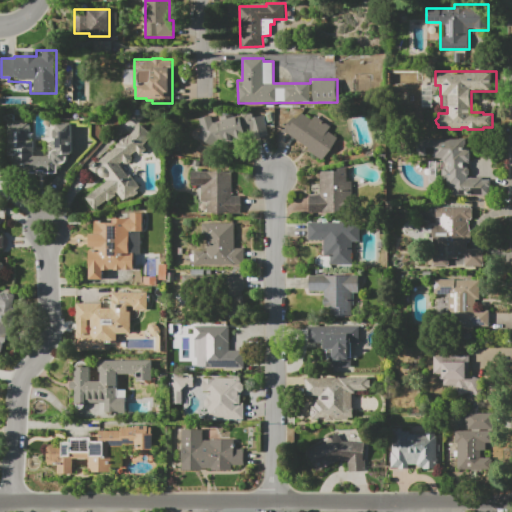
[(322,160),(283,129),(292,118),(294,120),(301,111),(311,119),(315,114),(330,127),(328,129),(340,139),(322,160)]
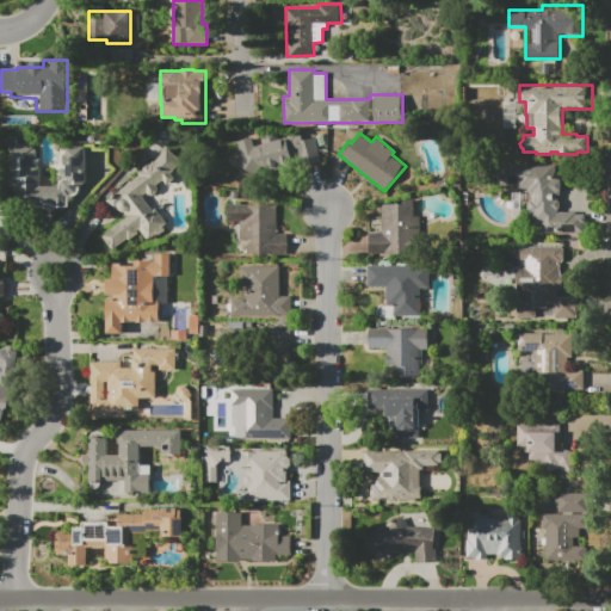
[(241,155),(238,141),(252,137),(254,147),(287,137),(288,135),(294,134),(296,135),(300,134),(302,141),(314,137),(322,162),(298,170),(296,164),(267,172),(266,167),(260,168),(255,176),(236,164),(241,155)]
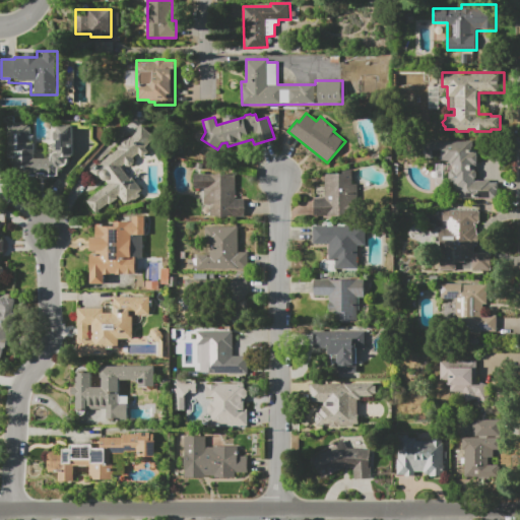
[(8,125),(28,125),(28,127),(31,127),(31,135),(28,135),(28,142),(33,142),(33,158),(51,158),(51,156),(53,154),(54,153),(56,152),(58,152),(58,150),(56,150),(56,141),(54,141),(54,132),(56,132),(56,126),(72,126),(72,153),(71,153),(71,157),(68,157),(68,158),(68,159),(67,161),(66,164),(66,165),(64,167),(63,167),(63,170),(58,170),(58,176),(45,176),(45,173),(13,173),(13,165),(10,165),(10,157),(8,157),(8,125)]
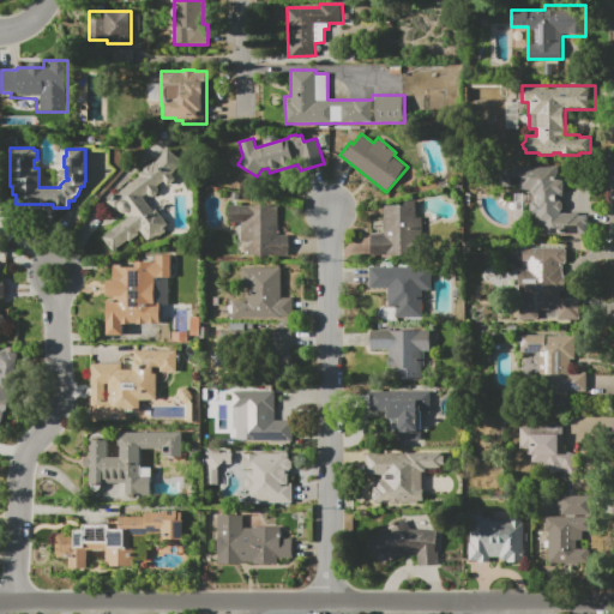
[(156,162),(168,149),(184,162),(173,174),(176,179),(168,186),(164,181),(158,186),(160,188),(149,197),(148,194),(144,197),(151,205),(152,204),(168,224),(164,228),(167,232),(160,236),(158,235),(157,236),(156,236),(152,239),(151,238),(148,240),(140,230),(139,232),(140,234),(130,241),(128,240),(114,251),(103,236),(128,218),(125,214),(124,215),(119,209),(115,211),(108,202),(140,176),(138,174),(144,170),(143,170),(143,168),(144,167),(145,166),(146,164),(149,164),(150,166),(156,162)]
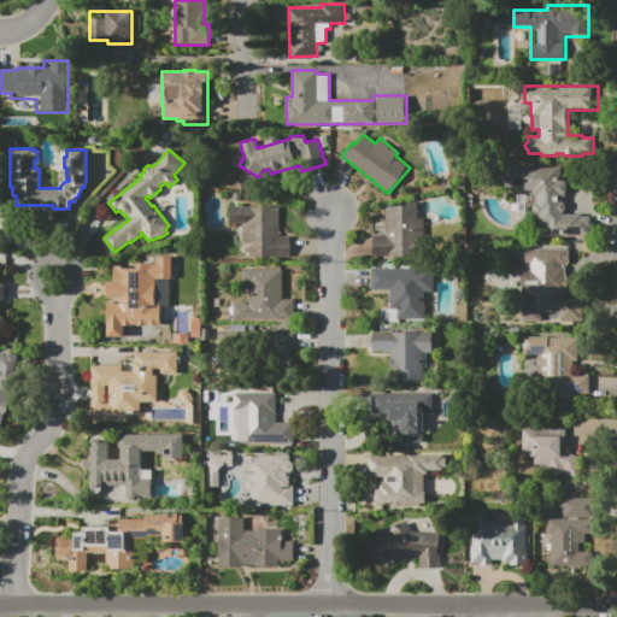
[(547,236),(547,234),(533,234),(533,204),(535,201),(540,201),(540,197),(535,197),(533,194),(533,191),(523,191),(523,187),(512,187),(511,188),(506,188),(506,187),(504,187),(504,186),(489,186),(489,168),(553,168),(553,166),(560,166),(560,175),(559,175),(559,178),(566,178),(566,194),(564,194),(563,213),(582,213),(582,216),(591,217),(591,236),(547,236)]
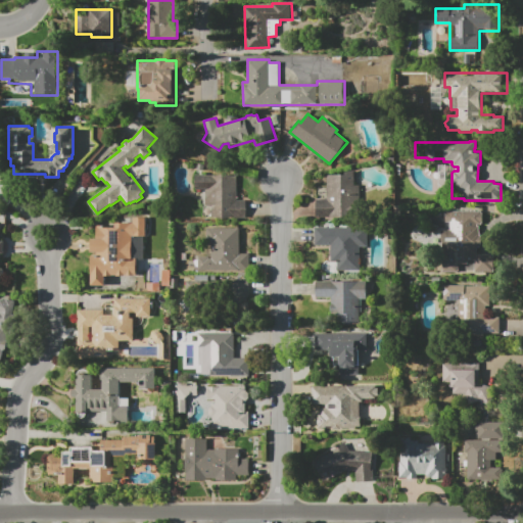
[(210,219),(210,206),(205,207),(205,190),(195,190),(195,176),(238,175),(238,199),(246,199),(246,218),(210,219)]
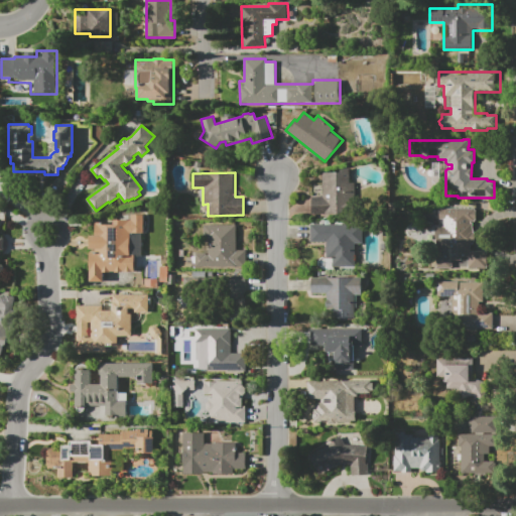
[(311,216),(311,197),(323,197),(323,173),(354,173),(354,216),(311,216)]
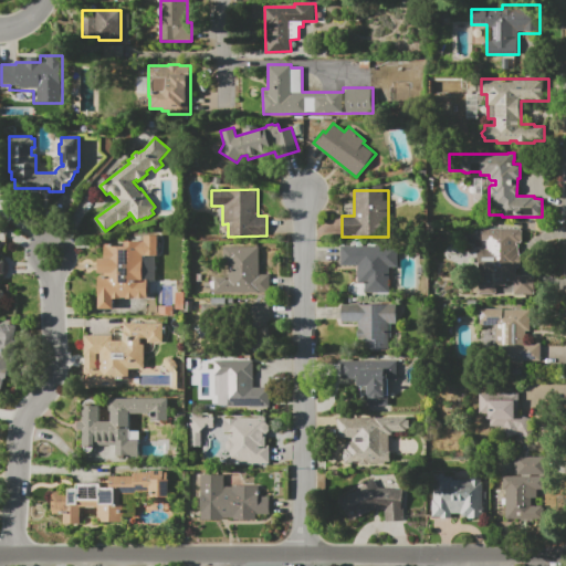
[(479,295),(479,248),(486,248),(486,241),(479,241),(479,229),(521,229),(521,230),(523,230),(523,241),(521,241),(521,243),(516,243),(516,245),(519,245),(519,252),(520,252),(520,257),(521,257),(521,265),(520,265),(520,269),(516,269),(516,274),(535,274),(535,295),(513,295),(513,283),(505,283),(505,285),(495,285),(495,295),(479,295)]
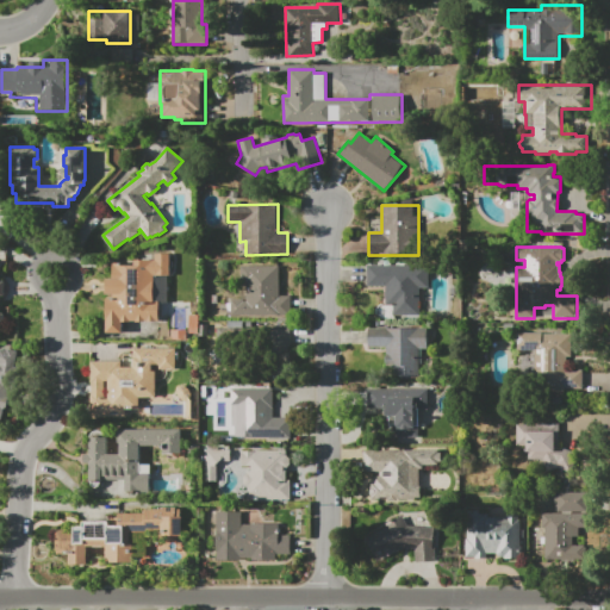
[(106,334),(106,298),(112,298),(112,294),(106,294),(106,279),(113,279),(112,263),(123,263),(123,266),(135,266),(135,260),(155,260),(155,254),(170,254),(170,275),(168,275),(168,302),(160,302),(160,322),(122,322),(123,334),(106,334)]
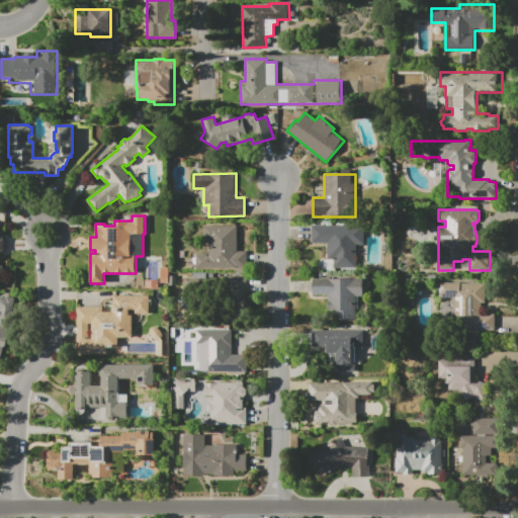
[(312,225),(364,225),(364,244),(359,244),(359,253),(357,253),(357,268),(333,268),(333,259),(327,259),(327,244),(312,244),(312,225)]
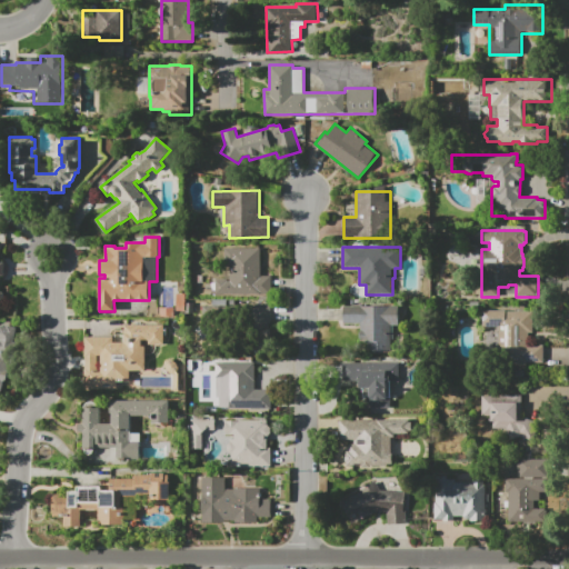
[(216,295),(216,279),(226,279),(226,248),(261,248),(262,276),(272,276),(272,295),(216,295)]
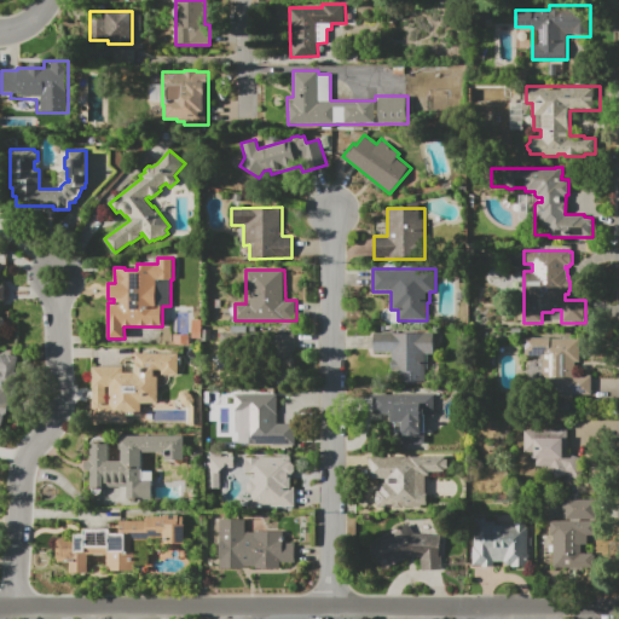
[(293,333),(267,333),(266,365),(293,365),(293,333)]
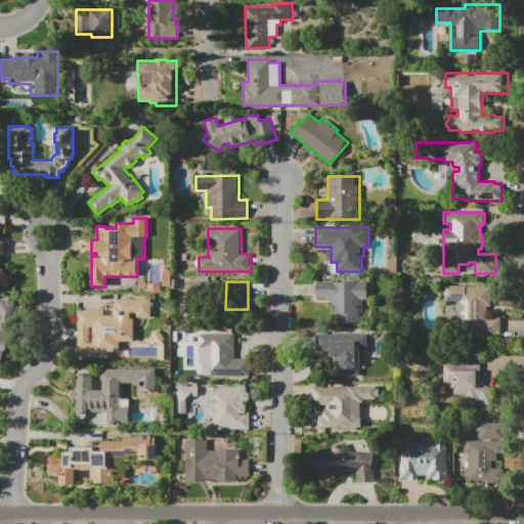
[(316,281),(369,281),(369,299),(361,299),(361,323),(338,323),(338,314),(331,314),(331,299),(316,299),(316,281)]
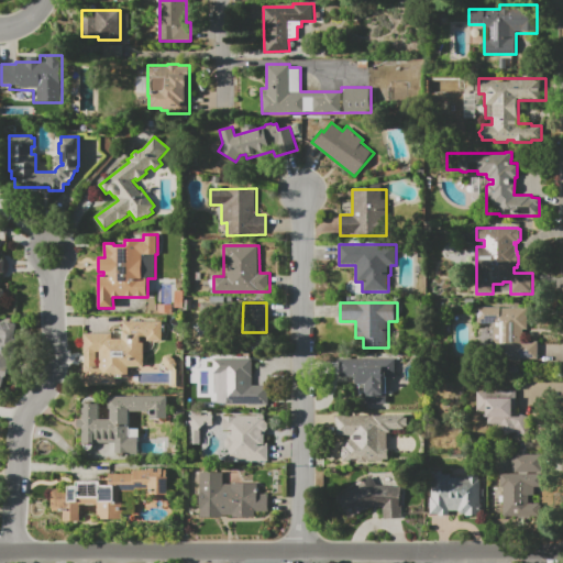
[(477,306),(529,306),(529,330),(523,330),(523,341),(538,341),(538,361),(504,361),(504,348),(493,348),(493,324),(477,324),(477,306)]
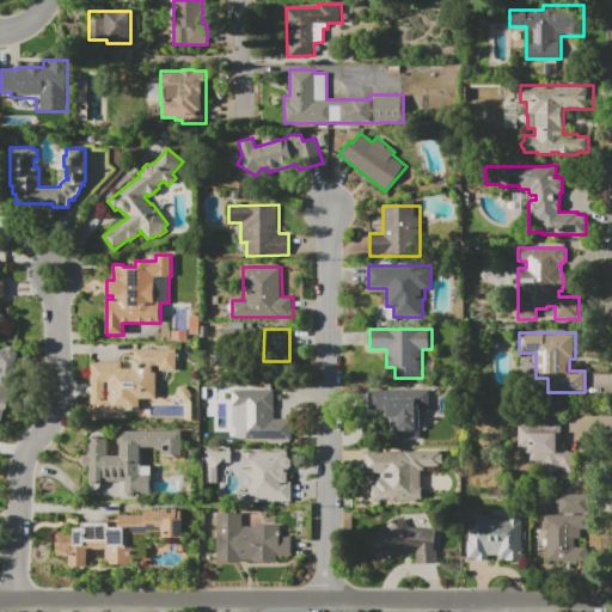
[(134,349),(177,349),(177,371),(160,371),(160,367),(153,367),(153,372),(157,372),(157,398),(140,399),(140,411),(128,411),(128,420),(91,420),(91,363),(122,363),(122,359),(123,356),(124,356),(126,355),(134,355),(134,349)]
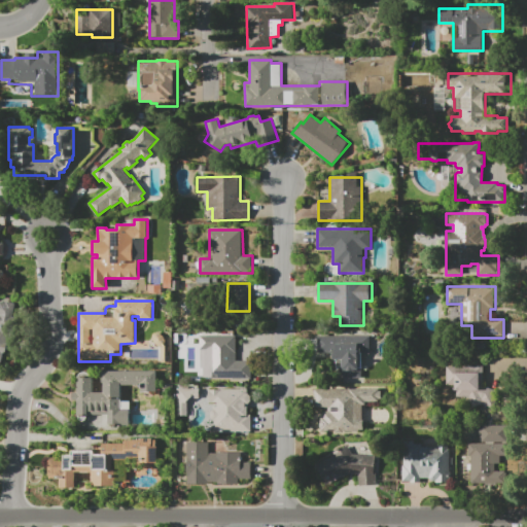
[(0,302),(7,304),(7,302),(16,304),(12,323),(10,323),(6,340),(8,340),(5,354),(3,353),(0,369),(0,302)]
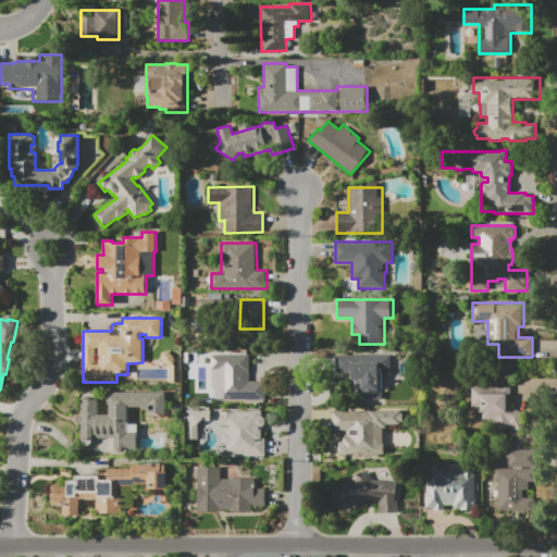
[(209,355),(249,354),(249,381),(265,381),(265,400),(214,401),(214,390),(212,390),(211,370),(210,370),(210,369),(209,369),(209,355)]
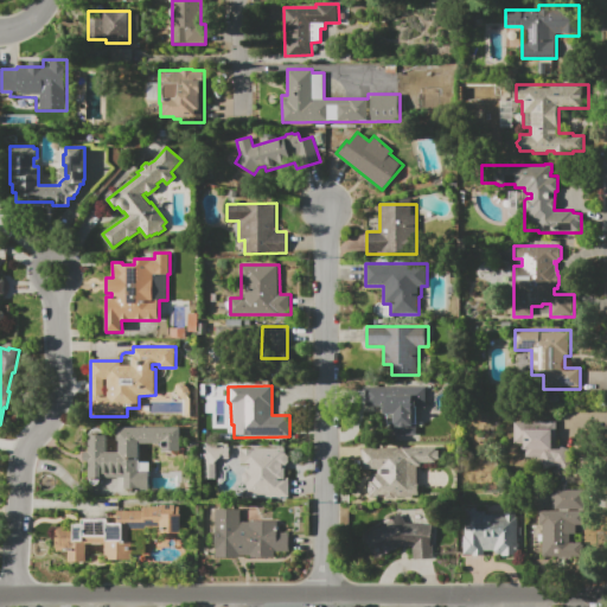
[(365,387),(426,387),(426,408),(417,408),(417,435),(390,435),(390,425),(387,425),(387,415),(383,415),(383,408),(365,408),(365,387)]
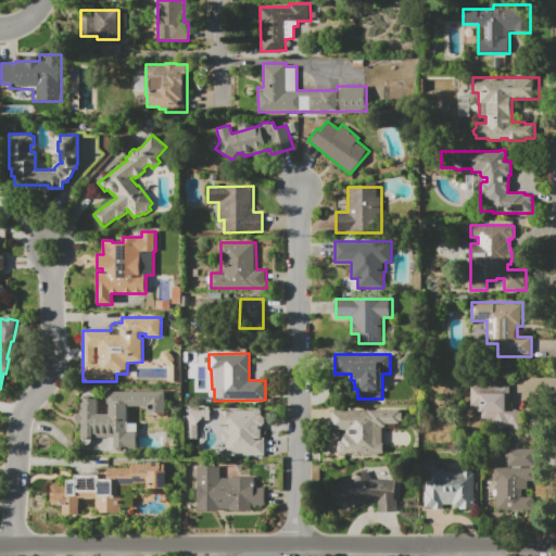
[(493,419),(481,419),(481,406),(471,406),(471,387),(509,387),(509,407),(526,413),(520,431),(507,427),(498,430),(493,419)]
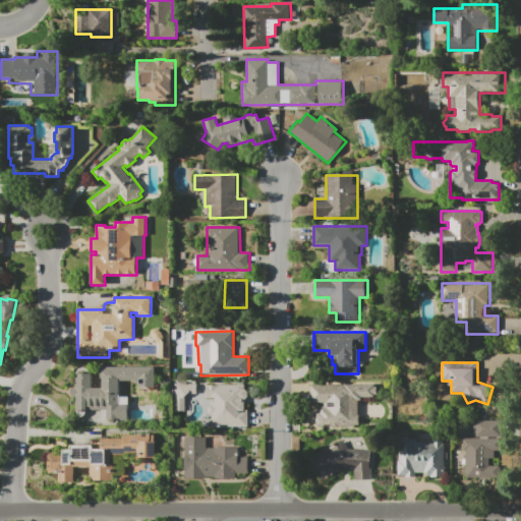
[(140,389),(139,389),(139,381),(119,381),(120,397),(128,397),(129,420),(76,420),(76,397),(71,397),(71,388),(76,388),(76,372),(77,372),(78,370),(79,369),(81,367),(83,367),(85,368),(88,369),(89,371),(89,372),(91,372),(91,387),(102,387),(102,379),(100,379),(100,366),(155,366),(155,388),(153,389),(152,391),(151,392),(149,394),(147,394),(145,394),(142,392),(141,391),(140,389)]
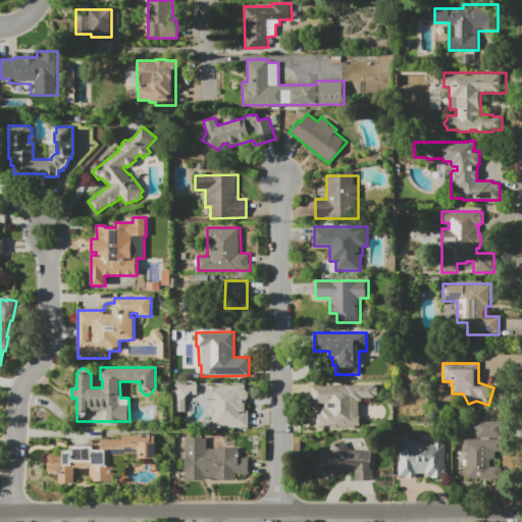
[(176,412),(176,384),(177,384),(177,382),(187,382),(187,384),(197,384),(197,395),(188,395),(186,397),(186,412),(176,412)]
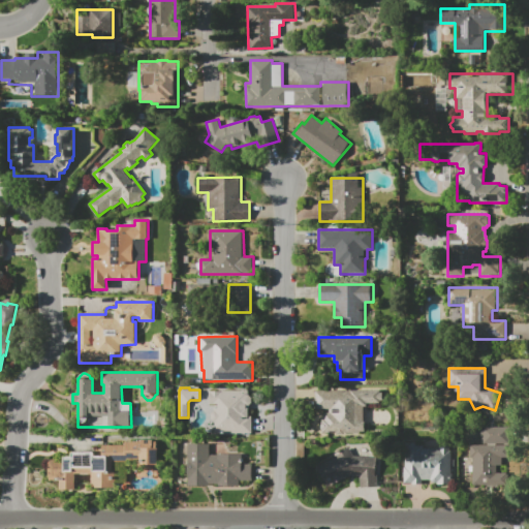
[(315,390),(381,390),(381,392),(383,392),(383,401),(381,401),(381,404),(368,404),(368,406),(365,406),(365,432),(361,432),(361,433),(345,433),(345,434),(337,434),(337,433),(315,433),(315,415),(324,415),(324,413),(330,413),(330,410),(315,410),(315,390)]
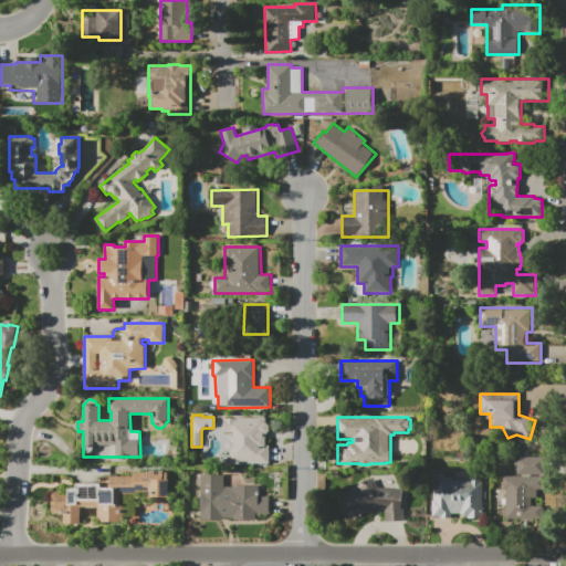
[(231,463),(231,454),(230,454),(230,451),(228,451),(227,449),(226,448),(224,447),(226,443),(227,442),(228,440),(230,440),(230,438),(231,438),(231,435),(223,435),(223,418),(266,418),(266,422),(268,423),(269,425),(270,426),(270,428),(270,430),(269,432),(268,433),(266,435),(266,446),(270,446),(270,463),(231,463)]
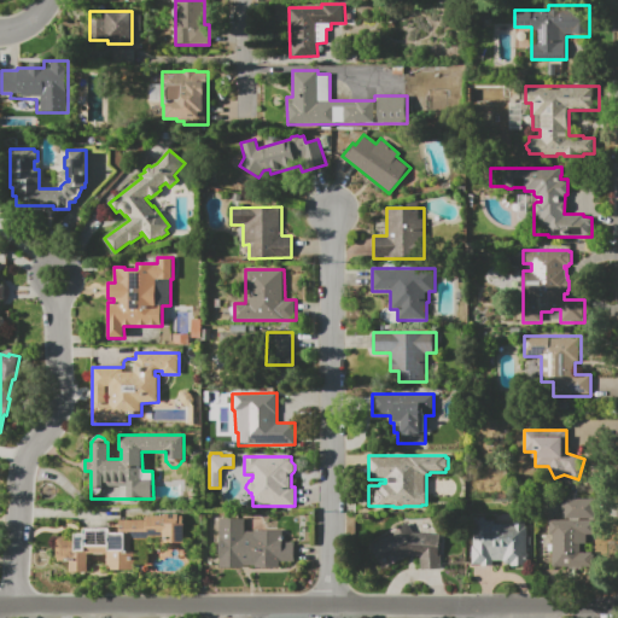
[(561,500),(595,500),(595,540),(586,540),(586,543),(579,543),(579,553),(594,553),(594,565),(549,565),(549,519),(561,519),(561,500)]
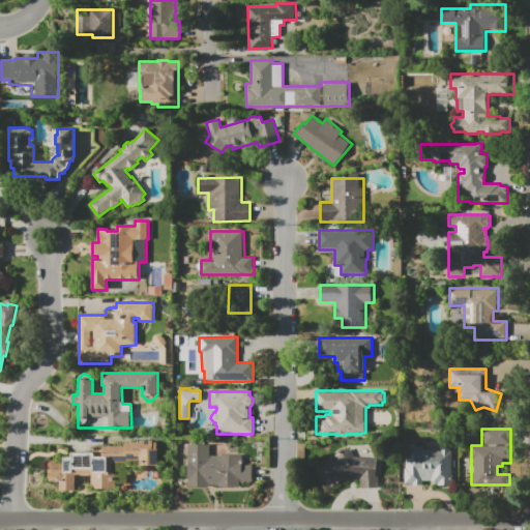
[(59,491),(59,479),(46,479),(46,460),(64,460),(64,457),(71,457),(71,452),(95,452),(95,457),(102,457),(102,445),(125,445),(125,443),(140,443),(140,441),(153,441),(153,443),(158,443),(158,466),(141,466),(141,462),(113,462),(113,472),(118,472),(118,491),(91,491),(91,475),(76,475),(76,491),(59,491)]
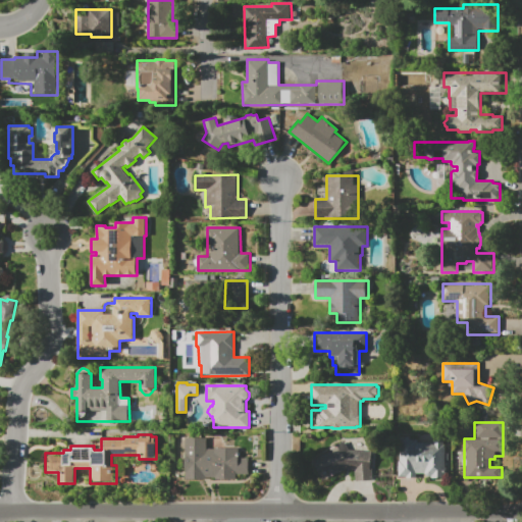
[(400,436),(411,436),(411,439),(417,439),(417,442),(433,442),(433,438),(445,438),(445,467),(446,467),(446,478),(433,478),(433,476),(425,476),(425,474),(416,474),(416,478),(407,478),(407,476),(399,476),(399,461),(401,461),(400,436)]
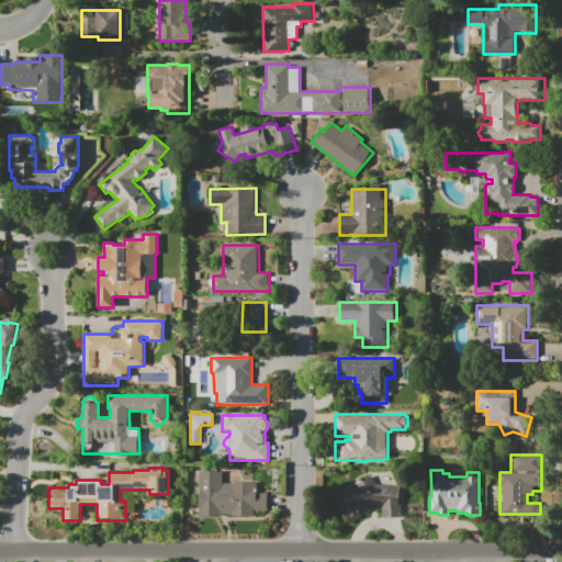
[(200,516),(200,472),(224,472),(224,482),(257,482),(257,493),(268,493),(268,510),(255,510),(255,516),(200,516)]
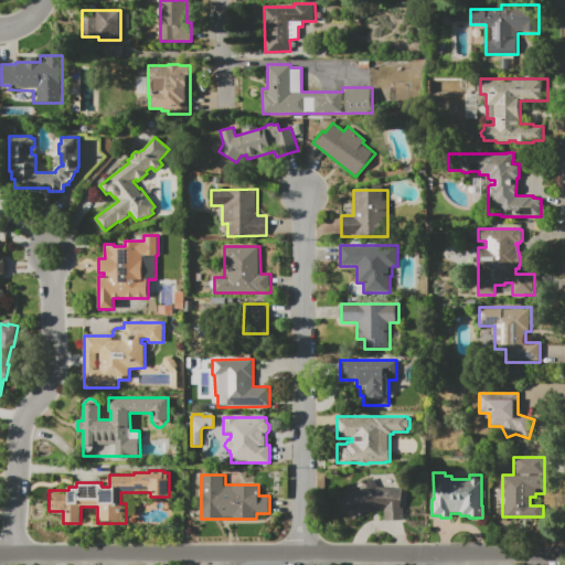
[(403,510),(404,519),(385,521),(384,509),(375,508),(350,521),(339,499),(359,489),(356,486),(373,477),(379,487),(406,489),(405,510),(403,510)]
